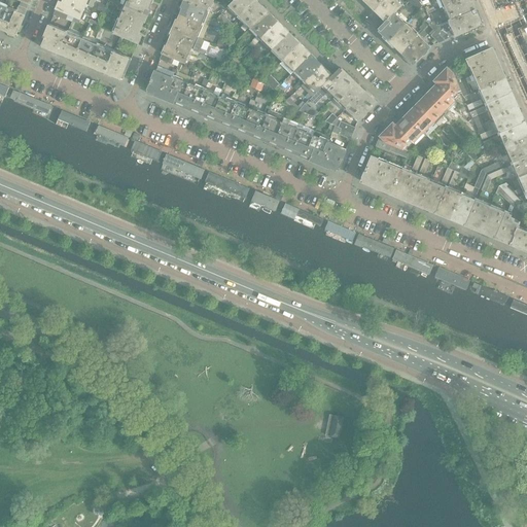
[(79,19),(85,6),(88,0),(63,0),(63,4),(62,4),(59,2),(57,9),(68,14),(74,16),(79,19)]
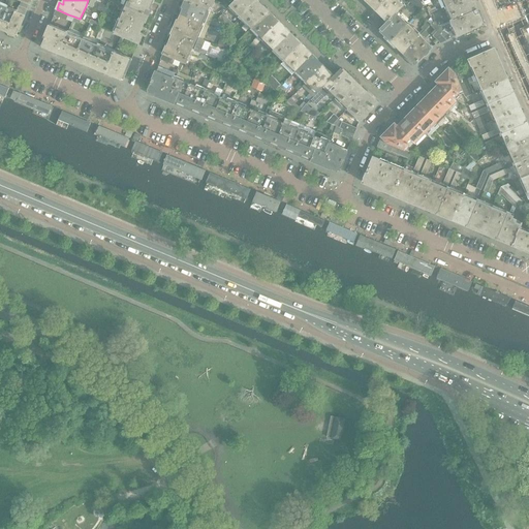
[(149,8),(152,3),(153,0),(152,0),(128,0),(126,6),(148,16),(151,9),(149,8)]
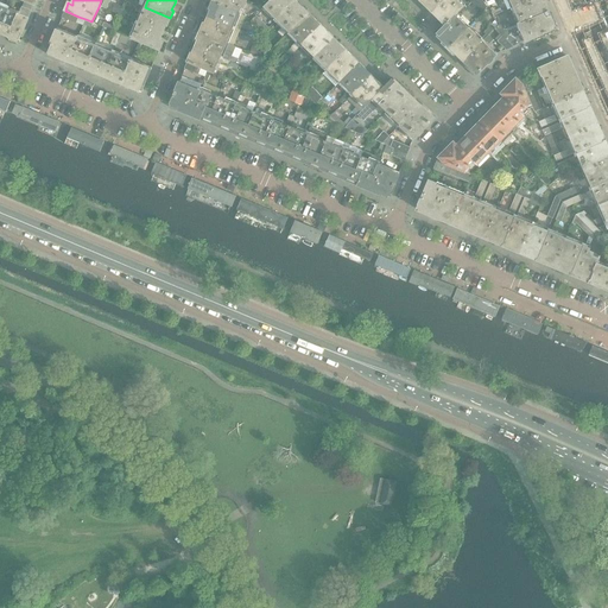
[(247,2),(246,0),(245,0),(213,0),(213,1),(240,13),(241,8),(245,8),(247,2)]
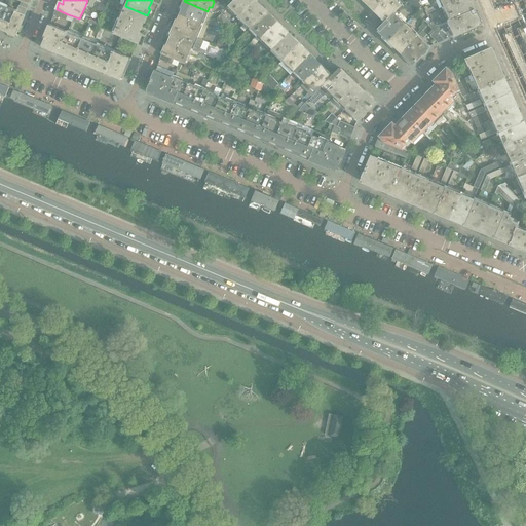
[(260,7),(256,3),(253,0),(234,0),(228,7),(250,29),(266,11),(261,6),(260,7)]
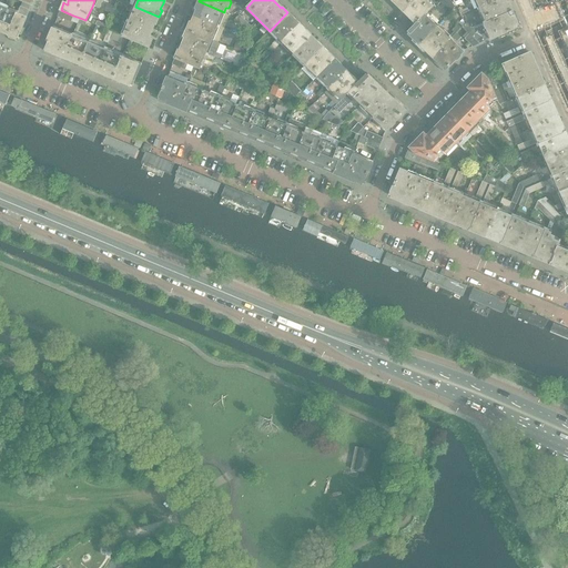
[(427,0),(392,0),(391,1),(397,7),(397,6),(409,18),(408,19),(415,24),(425,13),(428,10),(430,12),(435,8),(427,0)]
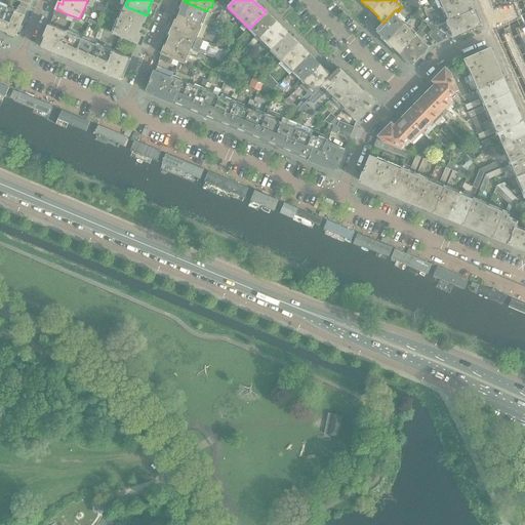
[(434,0),(438,8),(442,7),(448,21),(473,9),(470,3),(468,4),(466,0),(434,0)]
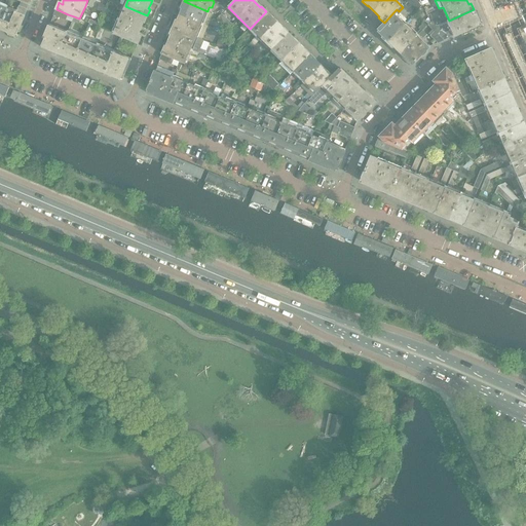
[(196,37),(201,25),(207,11),(208,11),(184,1),(182,7),(183,8),(180,16),(177,22),(176,21),(174,27),(196,37)]
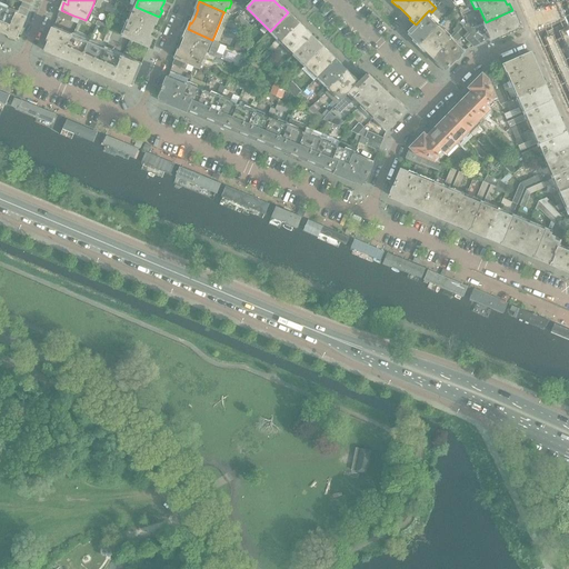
[(18,38),(31,7),(22,2),(19,10),(18,9),(17,13),(7,10),(8,8),(0,5),(0,32),(8,36),(15,39),(18,38)]
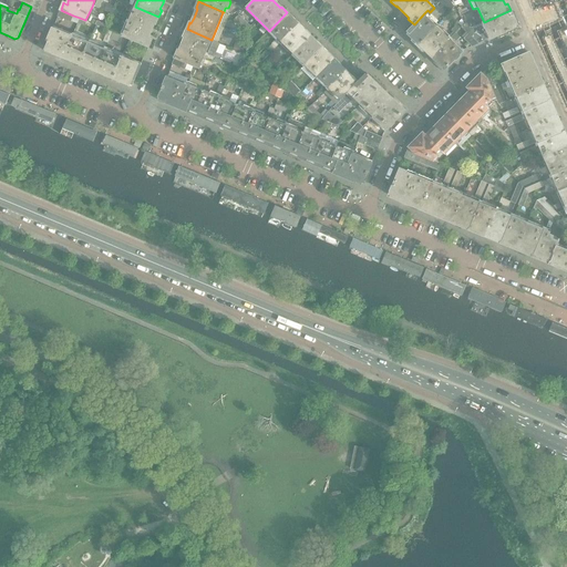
[(107,3),(104,11),(111,13),(114,7),(107,3)]
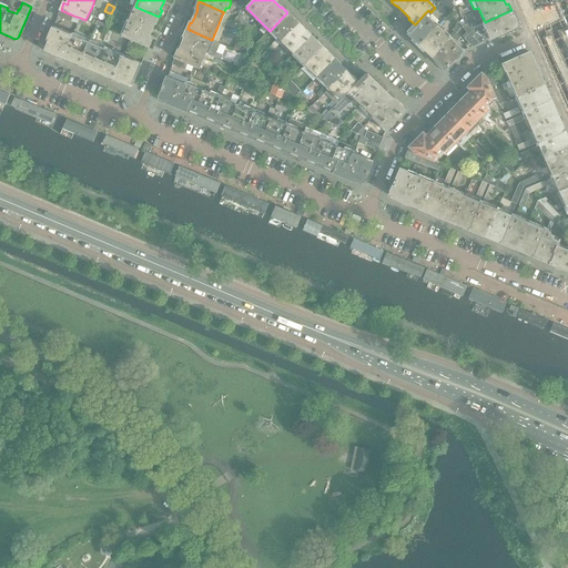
[(155,23),(159,17),(135,7),(129,4),(127,11),(133,13),(125,30),(121,28),(119,34),(130,39),(149,47),(152,39),(149,38),(154,23),(155,23)]
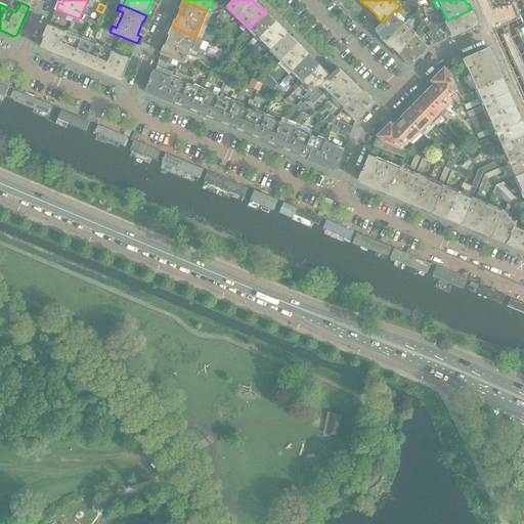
[(111,16),(113,10),(105,7),(103,13),(111,16)]
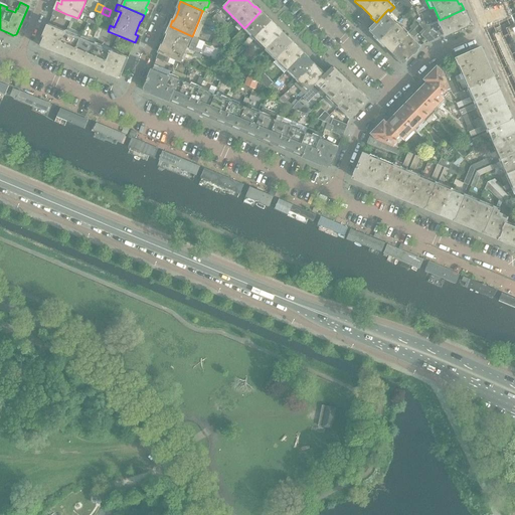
[(63,20),(66,14),(55,9),(52,15),(63,20)]
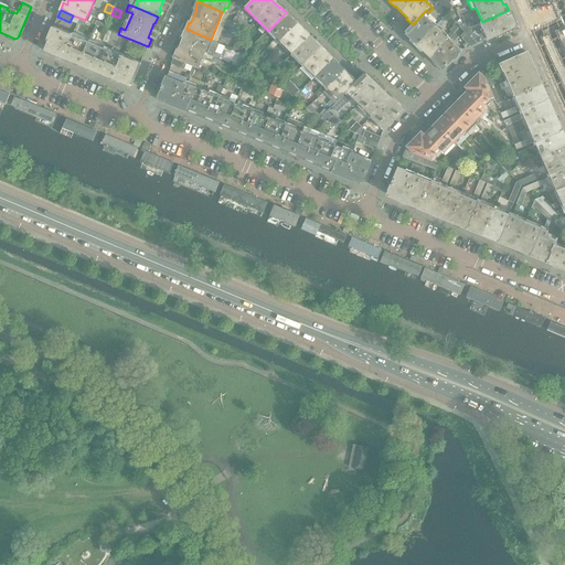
[(473,32),(469,36),(476,44),(481,41),(489,39),(515,27),(509,10),(482,22),(481,23),(469,29),(473,32)]
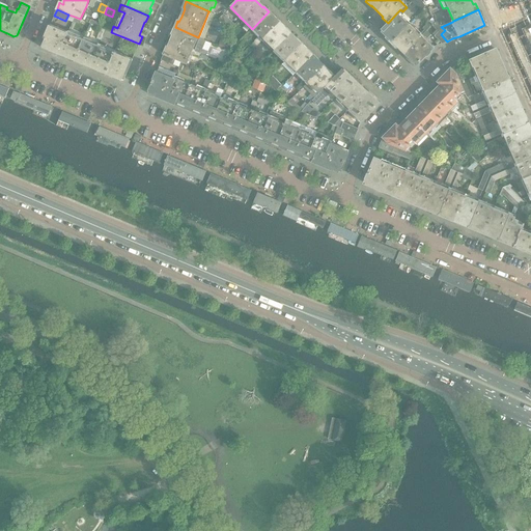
[(285,28),(279,23),(274,18),(275,17),(269,11),(252,29),(274,50),(291,32),(286,27),(285,28)]
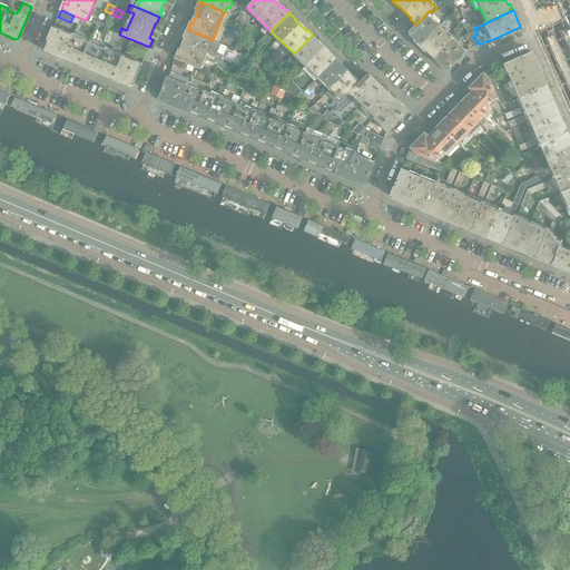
[(419,46),(439,26),(426,13),(416,25),(409,32),(415,39),(414,40),(419,46)]
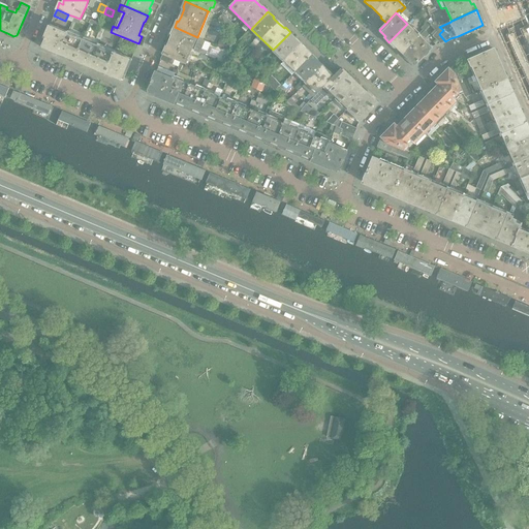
[(234,25),(222,13),(221,16),(226,32),(234,25)]
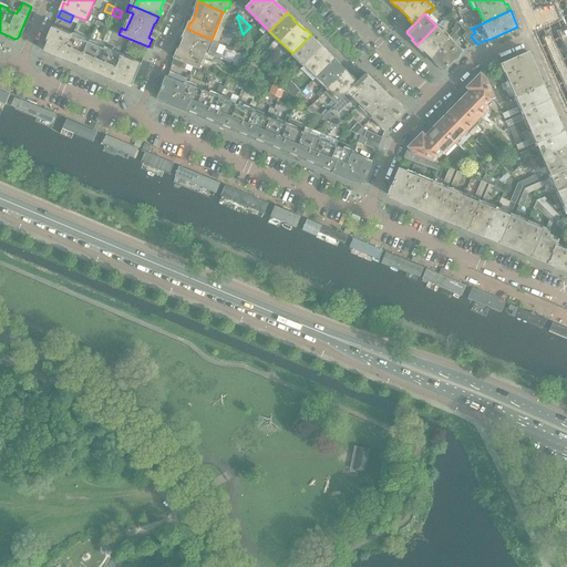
[(454,33),(461,27),(457,23),(451,30),(453,32),(449,35),(451,38),(454,33)]
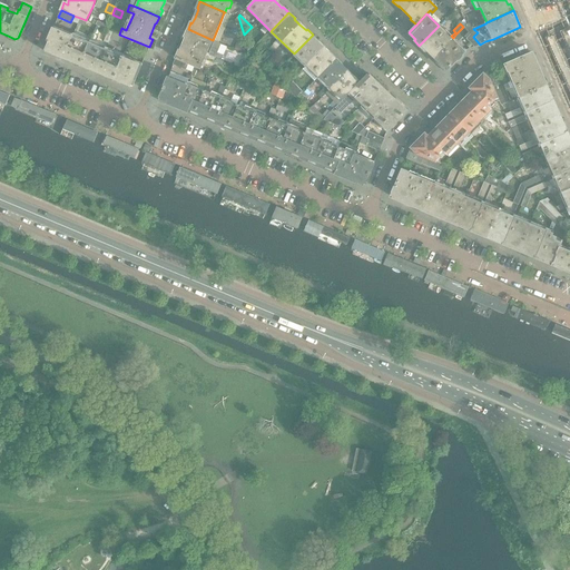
[(478,32),(470,25),(465,23),(463,27),(468,32),(473,37),(478,32)]
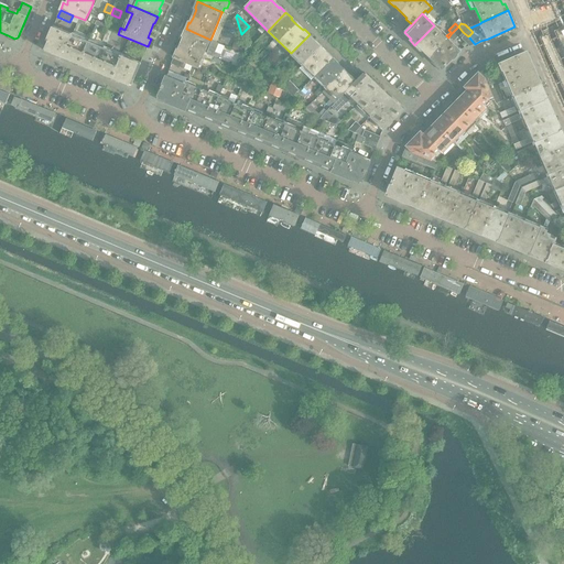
[(442,69),(459,51),(446,38),(434,25),(414,45),(421,51),(422,50),(429,56),(431,58),(430,60),(440,69),(441,68),(442,69)]
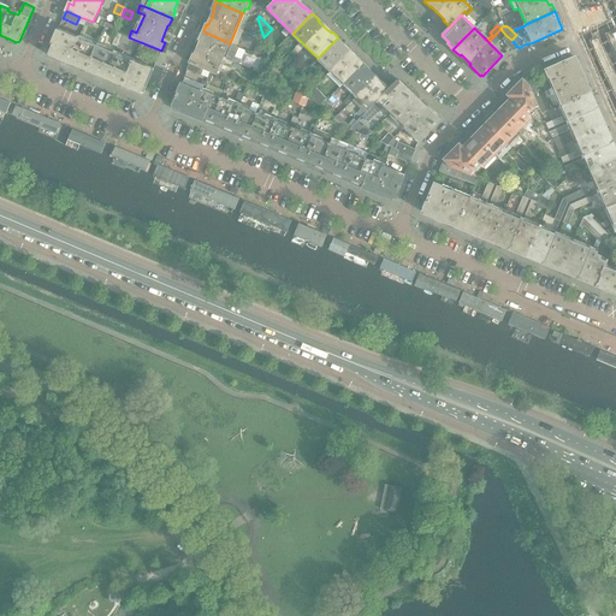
[(102,43),(108,30),(105,29),(99,42),(102,43)]
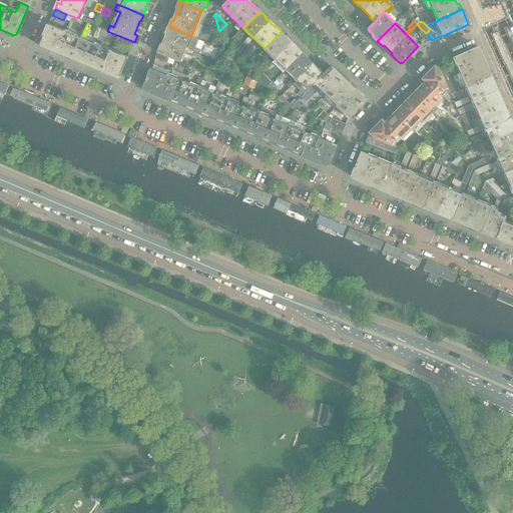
[(72,60),(81,39),(65,32),(64,33),(47,26),(40,44),(41,47),(47,49),(64,56),(72,60)]
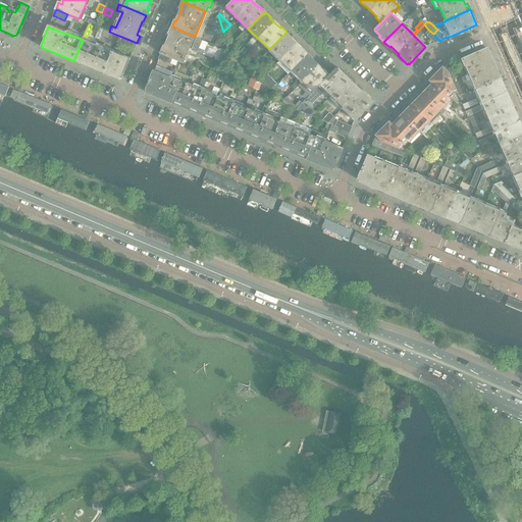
[(184,63),(190,49),(195,37),(172,27),(169,34),(170,34),(165,47),(164,47),(161,54),(172,58),(184,63)]
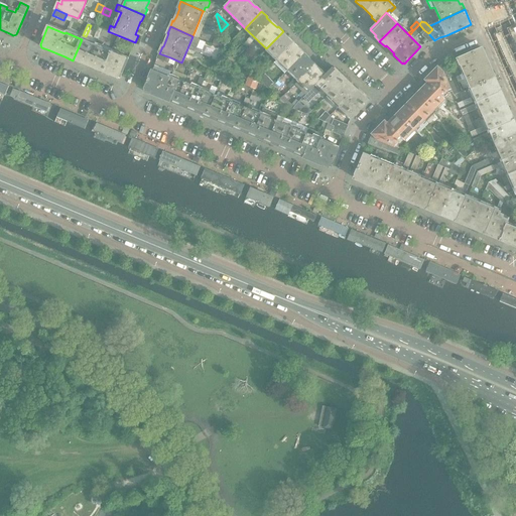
[(98,39),(103,29),(99,28),(94,37),(98,39)]
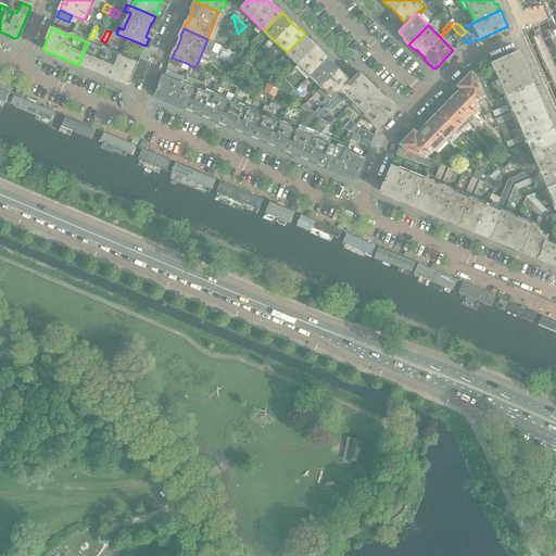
[(462,36),(456,32),(453,36),(455,38),(454,38),(463,46),(468,43),(462,36)]
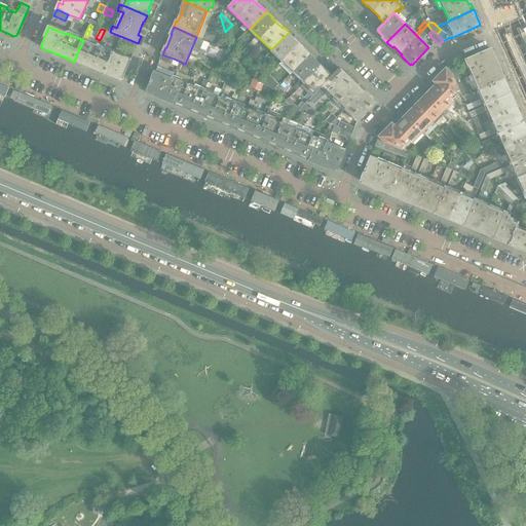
[(422,39),(426,35),(421,31),(418,35),(422,39)]
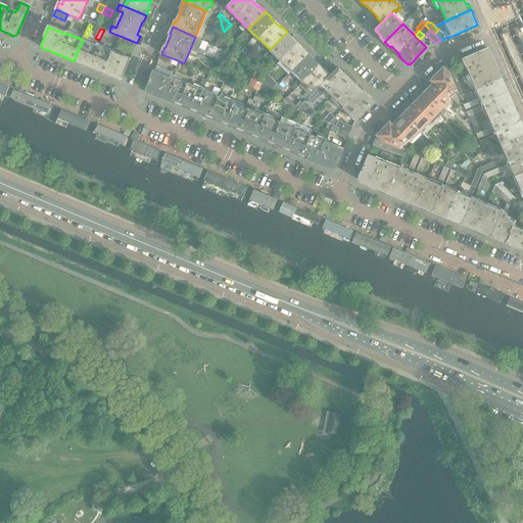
[(302,49),(296,44),(291,39),(292,38),(287,32),(270,49),(291,70),(308,53),(303,48),(302,49)]
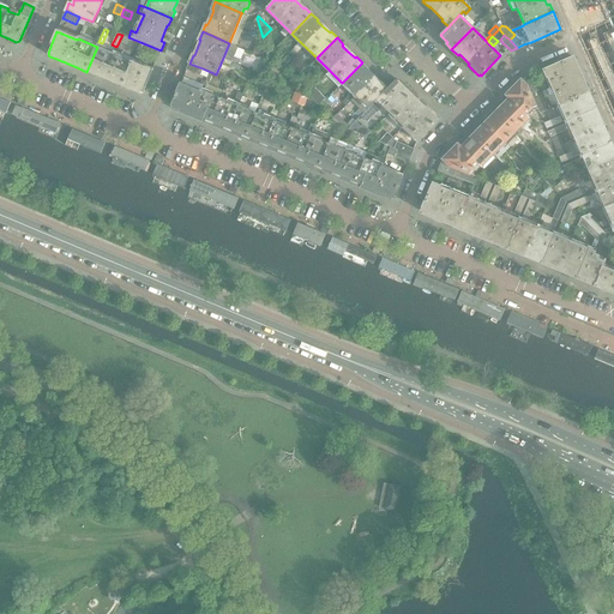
[(157,58),(161,50),(140,42),(138,49),(144,52),(157,58)]
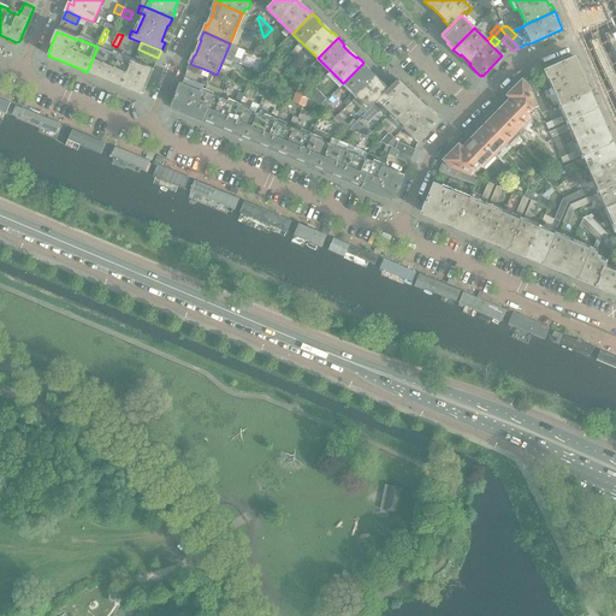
[(283,69),(301,51),(304,47),(300,42),(295,48),(283,60),(285,61),(280,66),(283,69)]
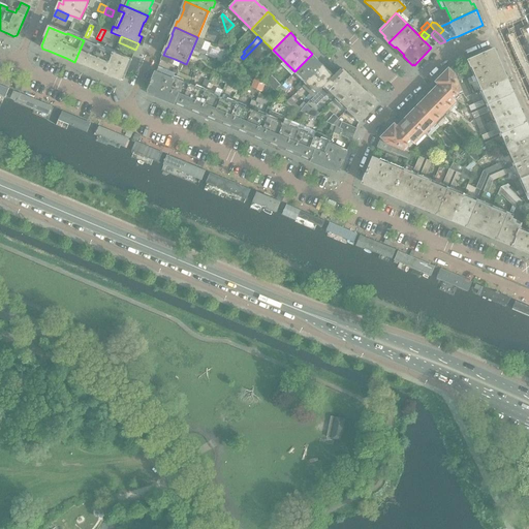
[(114,54),(114,53),(84,40),(74,62),(81,64),(82,62),(98,69),(97,71),(104,74),(114,54)]
